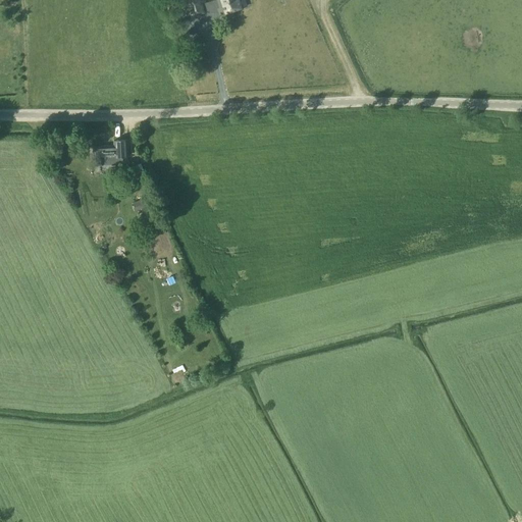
[(208,11),(207,9),(206,3),(204,0),(181,0),(188,17),(208,11)]
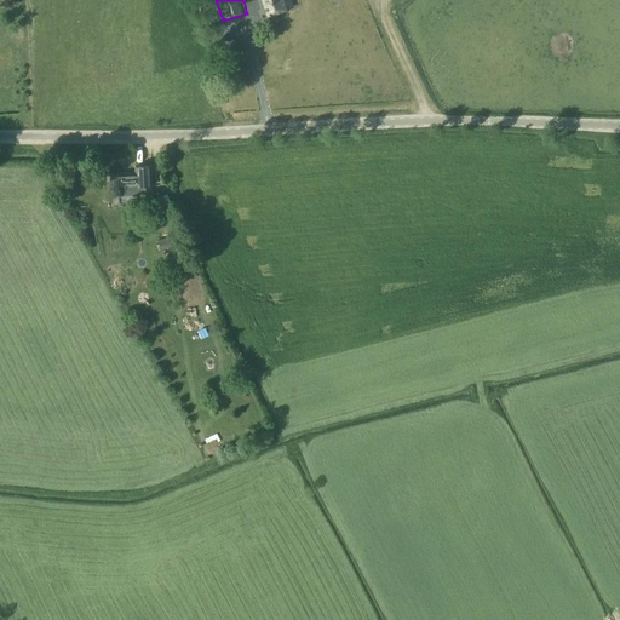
[(256,0),(257,1),(256,1),(260,18),(292,10),(288,0),(256,0)]
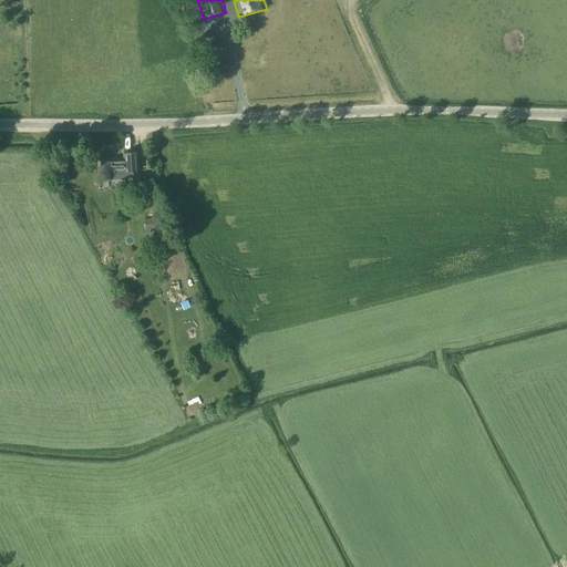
[(110,160),(101,160),(102,182),(112,182),(112,181),(129,179),(133,179),(133,171),(140,169),(138,152),(123,153),(124,158),(110,160)]
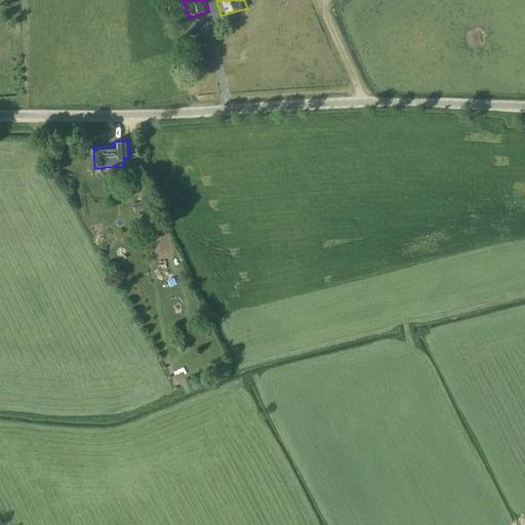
[(130,169),(133,178),(145,174),(142,165),(130,169)]
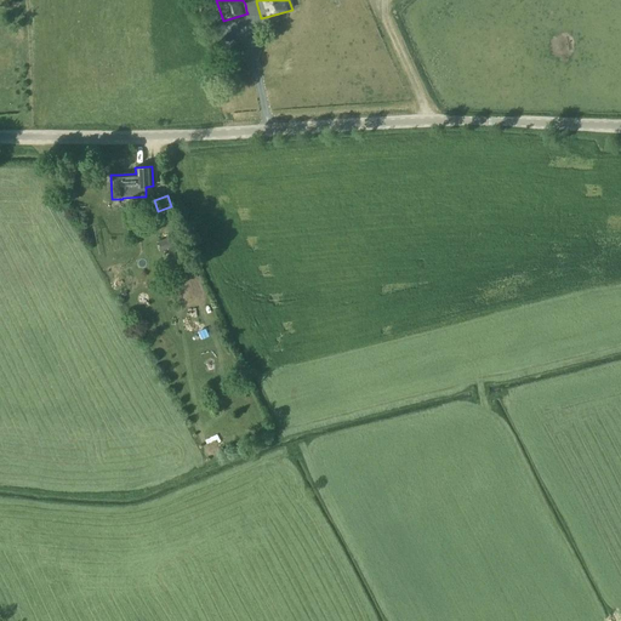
[(158,241),(161,251),(176,246),(174,237),(158,241)]
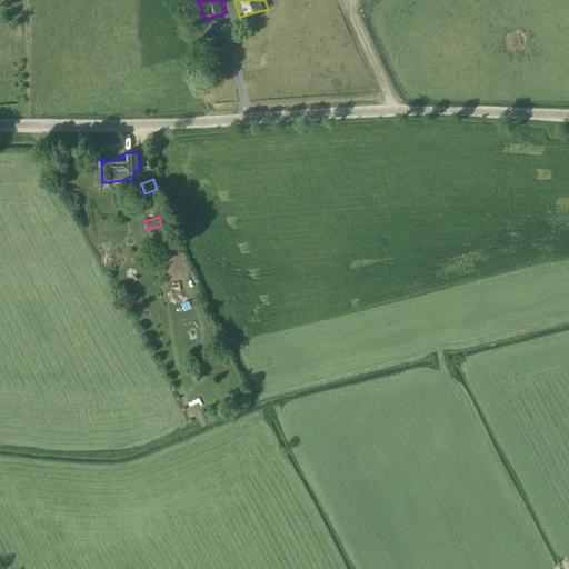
All buildings are outlined.
